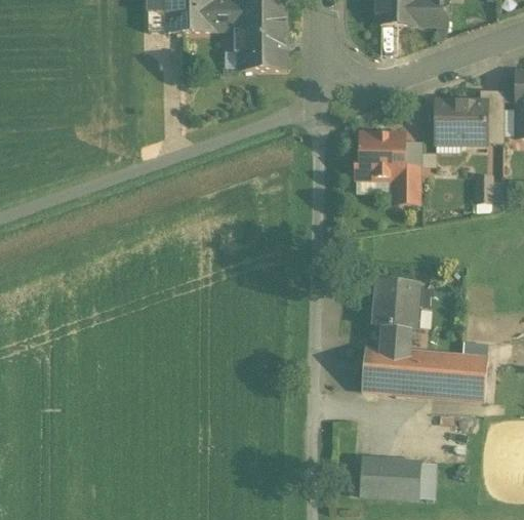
[(163,0),(164,30),(211,31),(211,1),(211,0),(163,0)]
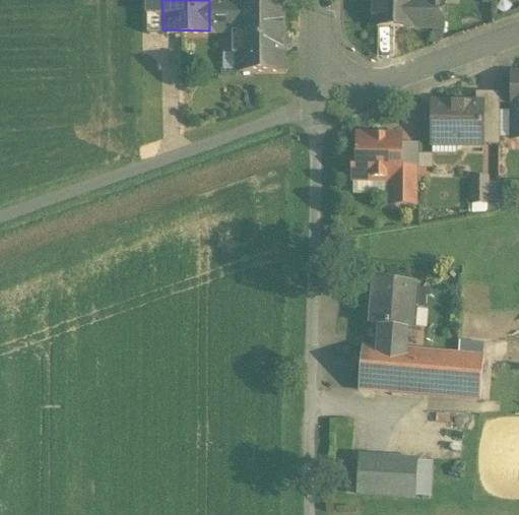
[(233,0),(209,1),(209,28),(236,26),(237,69),(281,69),(280,0),(233,0)]
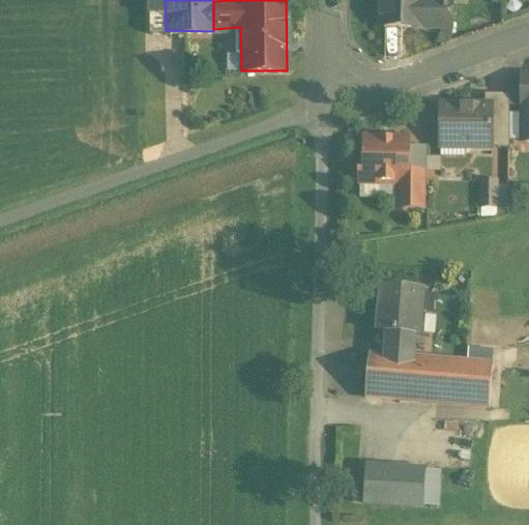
[(379,0),(379,24),(418,25),(418,23),(415,23),(415,0),(379,0)]
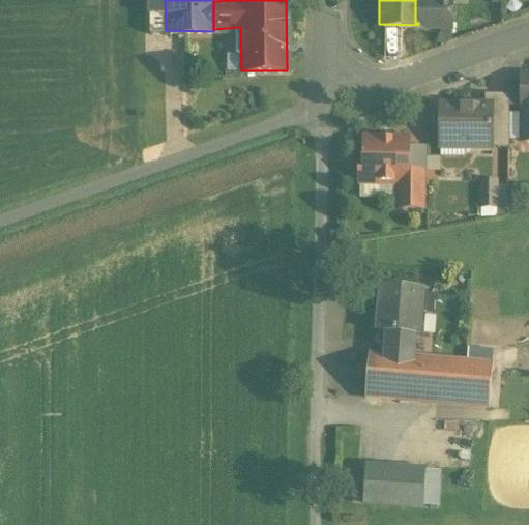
[(450,0),(415,0),(415,23),(418,23),(418,25),(449,26),(450,0)]
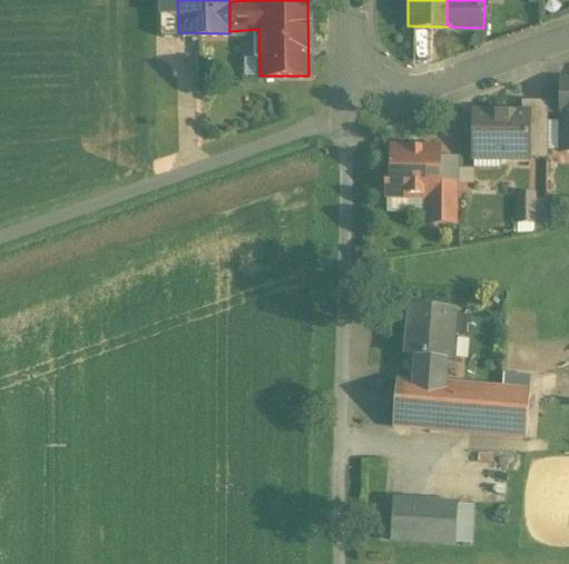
[(568,77),(560,78),(560,82),(559,110),(559,149),(568,149),(568,77)]
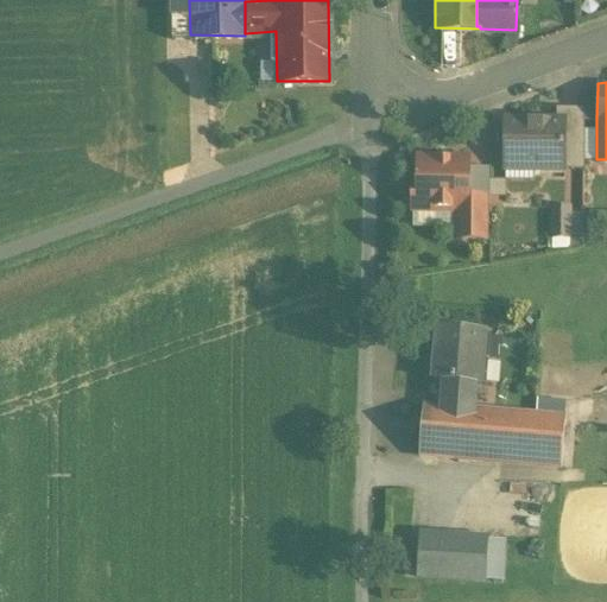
[(598,88),(583,88),(582,103),(582,105),(582,118),(596,118),(598,88)]
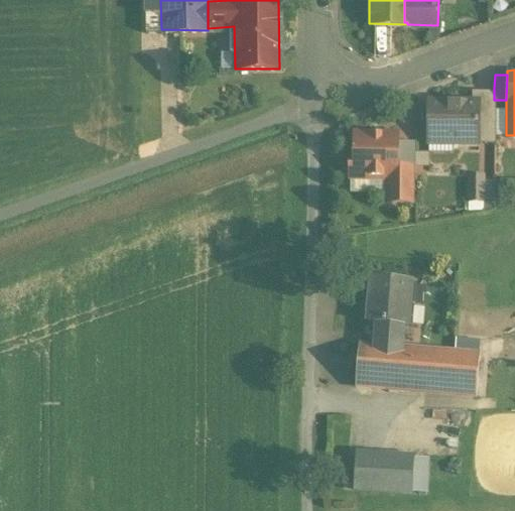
[(494,88),(471,89),(471,100),(477,100),(477,141),(494,141),(494,100),(494,89),(494,88)]
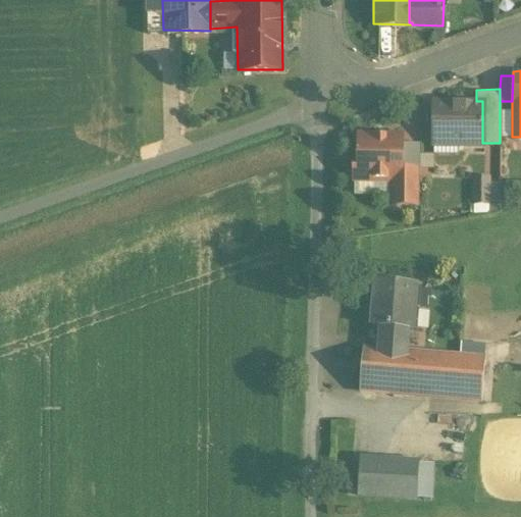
[(476,101),(432,100),(432,143),(482,143),(482,101),(476,101)]
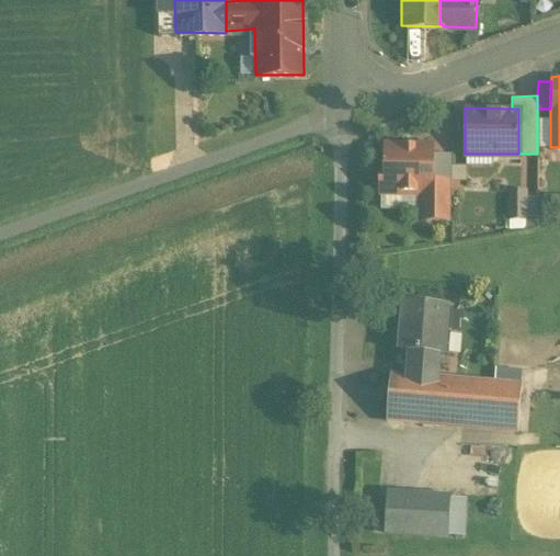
[(431,144),(384,144),(384,167),(379,167),(379,191),(418,191),(418,197),(424,197),(424,218),(448,218),(449,179),(430,179),(431,144)]
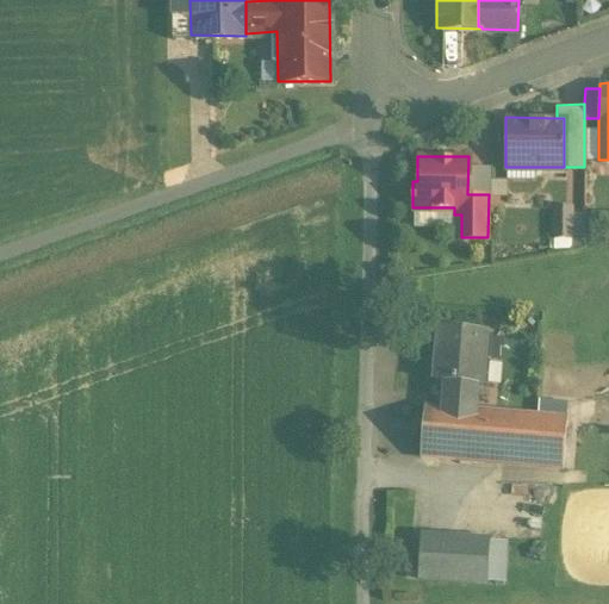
[(491,190),(490,164),(477,164),(478,190),(491,190)]
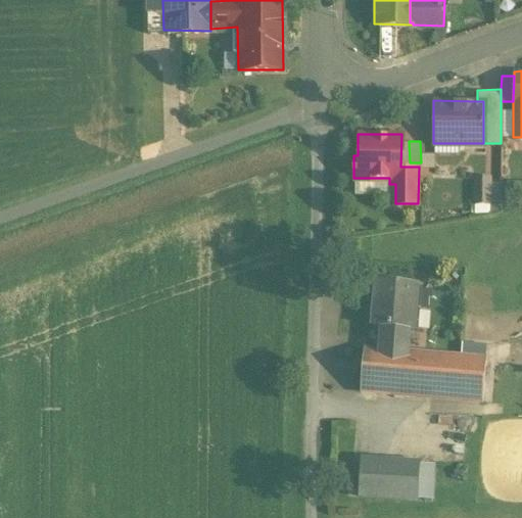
[(488,177),(474,177),(474,200),(488,200),(488,177)]
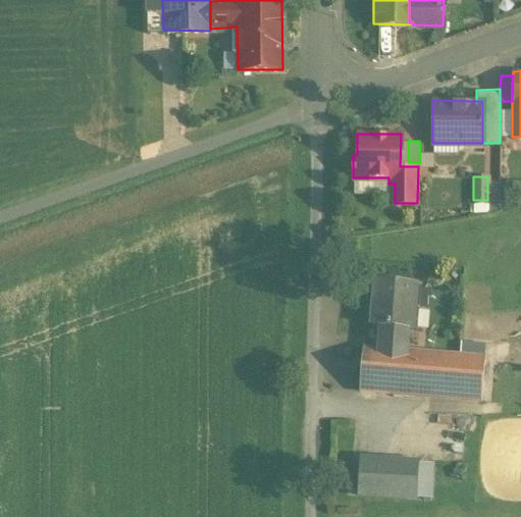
[(413,282),(373,279),(370,324),(379,325),(377,348),(404,350),(405,327),(410,327),(413,282)]
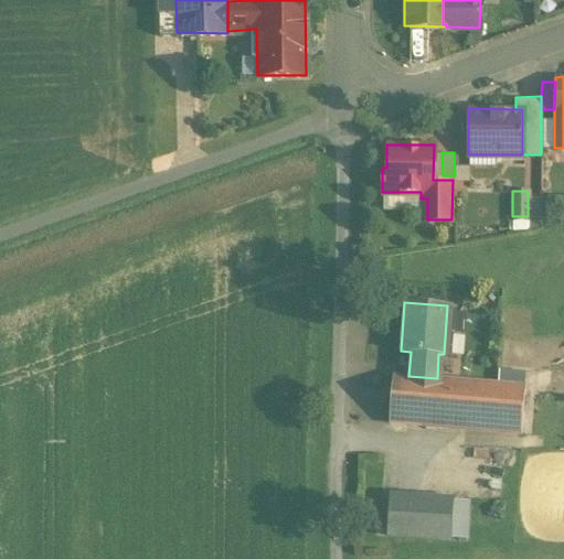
[(408,376),(392,375),(387,419),(520,430),(523,386),(437,378),(408,376)]
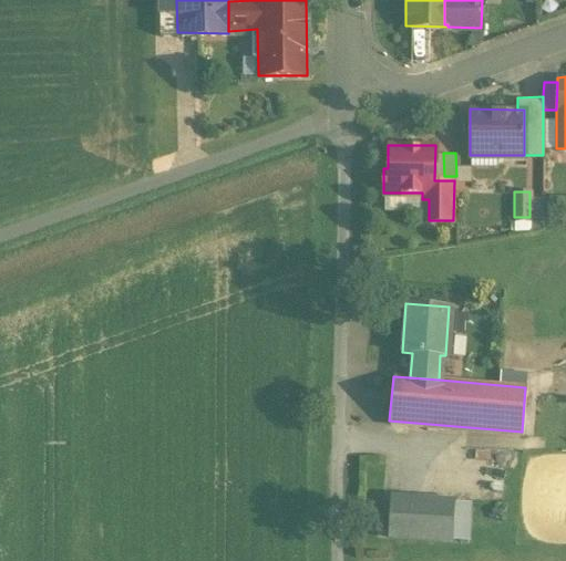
[(452,499),(390,496),(388,534),(450,539),(452,499)]
